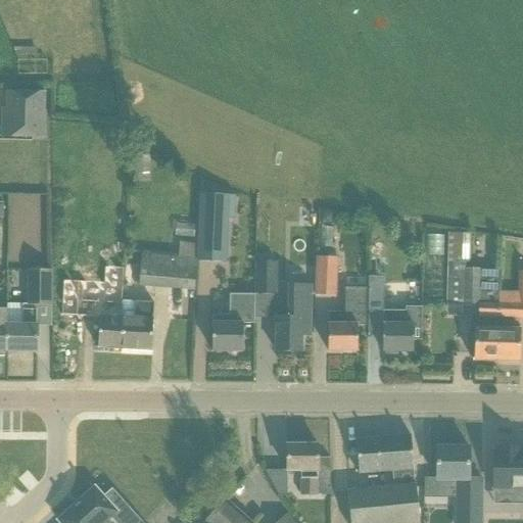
[(28,57),(49,57),(49,43),(28,43),(28,57)]
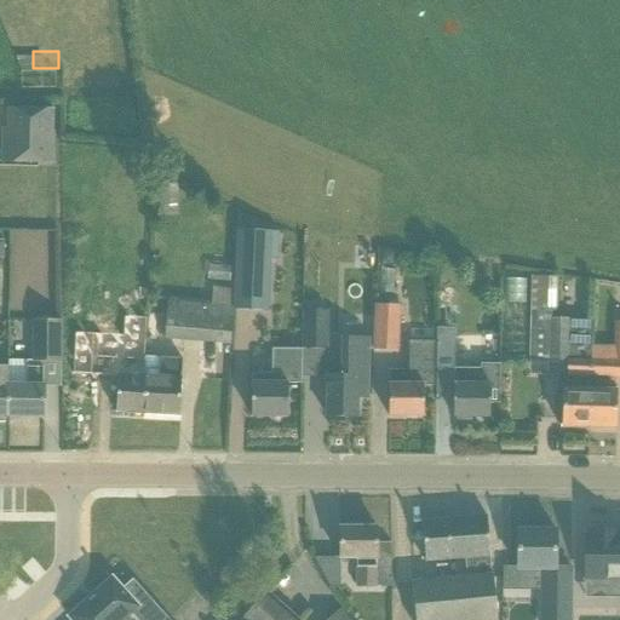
[(51,112),(15,112),(15,160),(51,160),(51,112)]
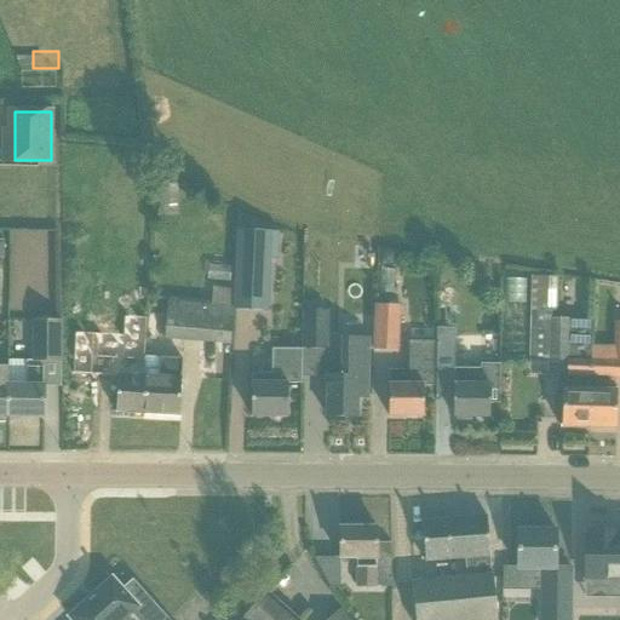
[(177,187),(159,189),(160,200),(178,197),(177,187)]
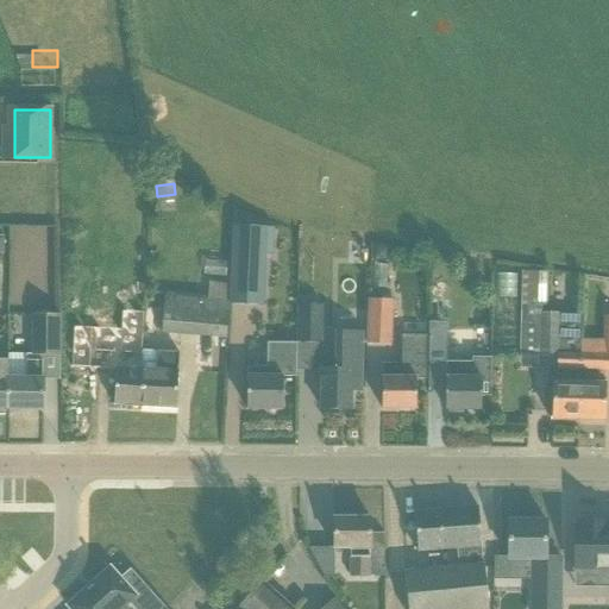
[(230,284),(228,305),(263,306),(268,228),(232,226),(230,284)]
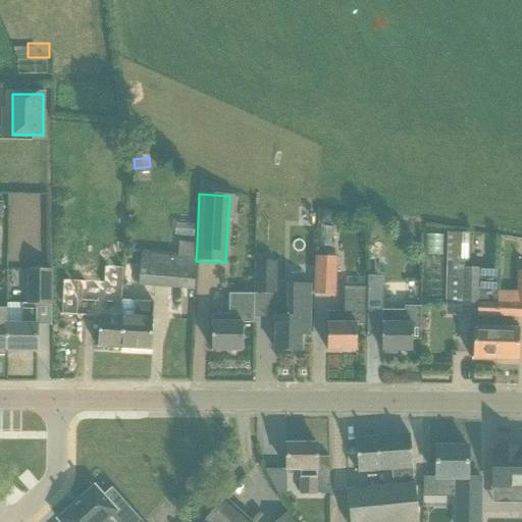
[(320,213),(319,225),(327,225),(332,221),(332,213),(320,213)]
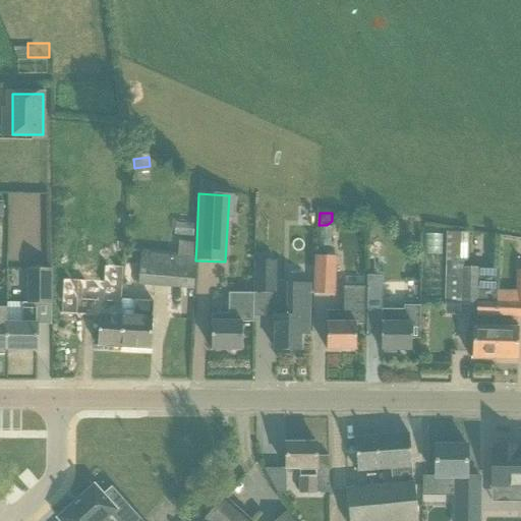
[(472,360),(494,361),(496,294),(497,294),(498,269),(461,268),(462,233),(446,233),(446,303),(460,303),(460,299),(476,299),(475,328),(473,328),(472,360)]
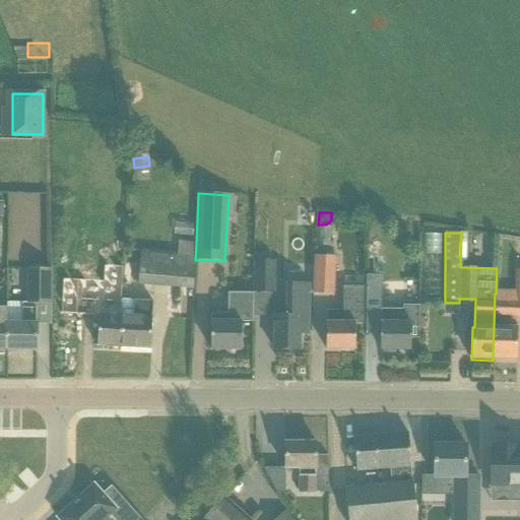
[(137,284),(176,288),(193,290),(195,260),(196,243),(178,241),(177,255),(140,252),(139,266),(137,284)]
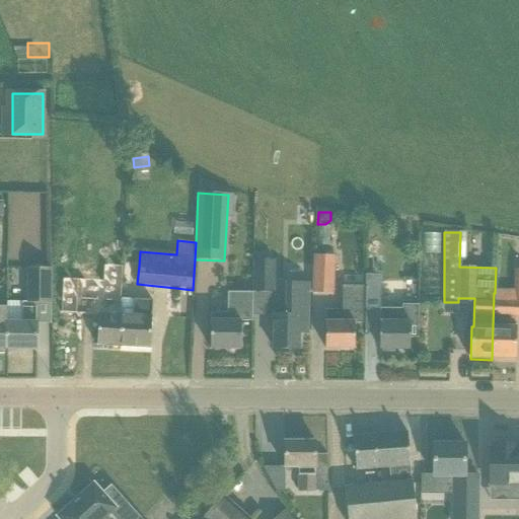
[(313,255),(311,294),(332,295),(335,256),(313,255)]
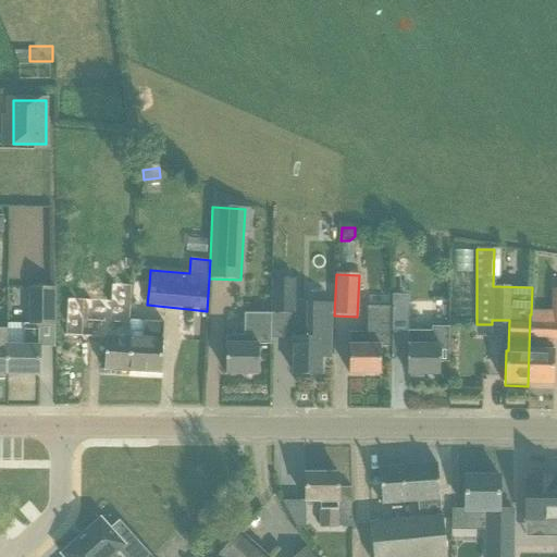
[(78,305),(121,307),(123,280),(79,277),(78,305)]
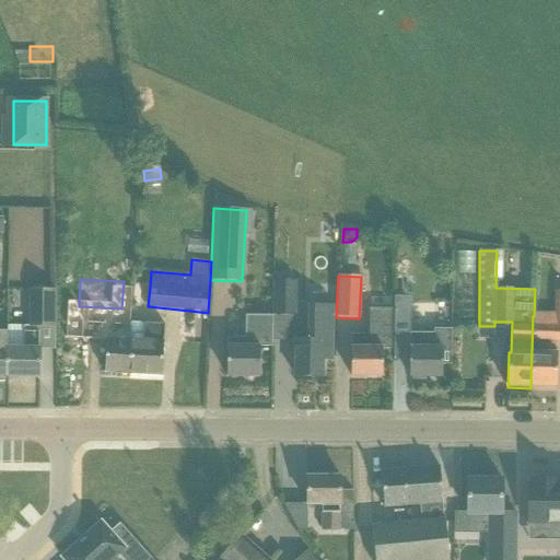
[(295,315),(295,281),(276,281),(276,315),(295,315)]
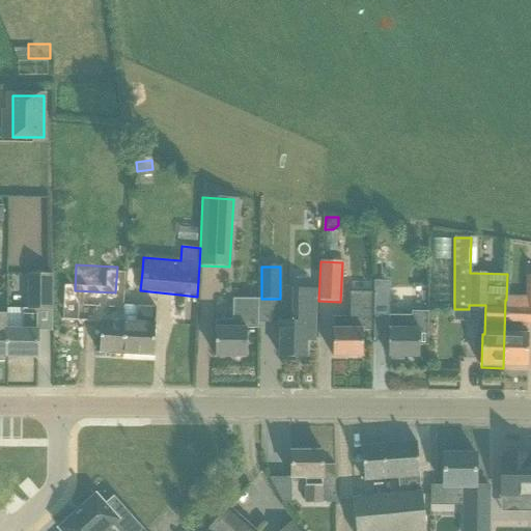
[(33,275),(28,275),(27,310),(32,310),(53,310),(53,275),(33,275)]
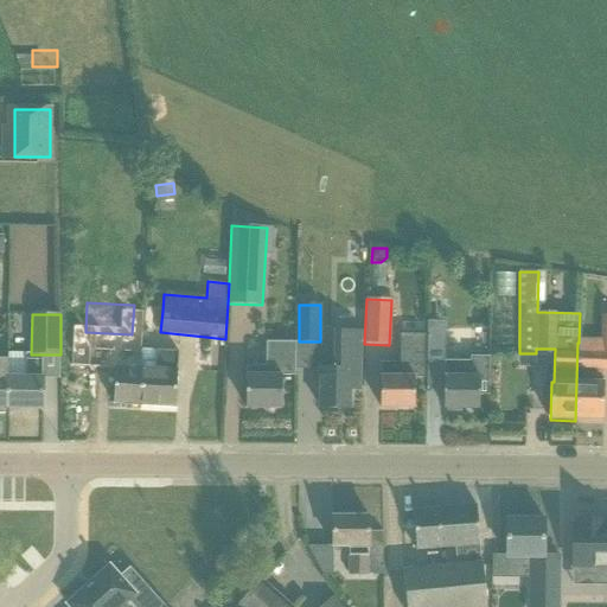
[(602,421),(604,397),(604,383),(594,383),(594,370),(601,370),(606,370),(606,315),(601,315),(600,343),(579,343),(577,343),(575,421),(602,421)]
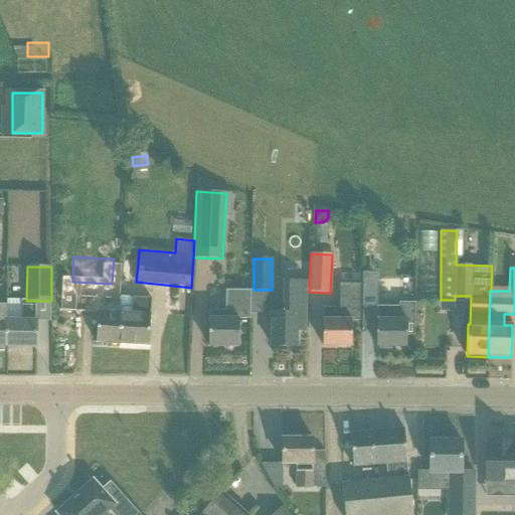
[(359,305),(359,285),(360,271),(342,271),(342,303),(338,303),(338,309),(323,309),(323,327),(323,347),(352,347),(352,320),(351,320),(351,306),(352,306),(353,305),(359,305)]
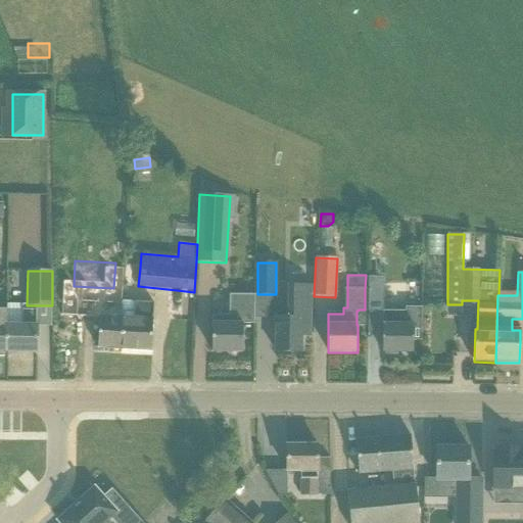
[(311,336),(311,316),(311,284),(288,284),(288,319),(276,318),(276,331),(275,351),(302,352),(302,336),(311,336)]
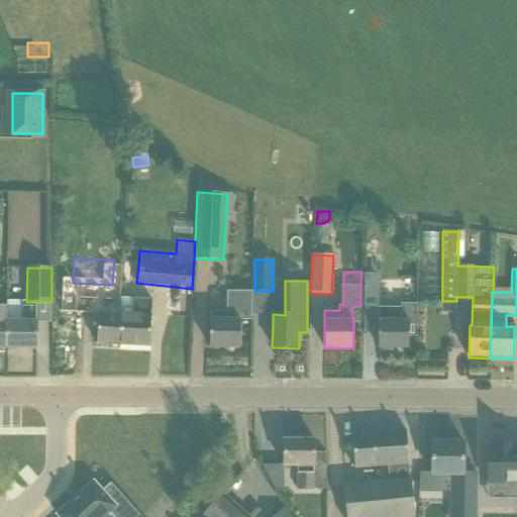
[(226,313),(210,313),(210,347),(239,347),(239,319),(250,319),(250,291),(226,291),(226,313)]
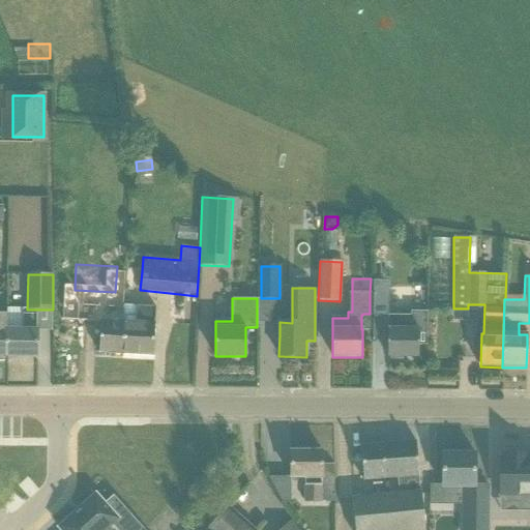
[(122,323),(123,306),(104,305),(102,321),(100,321),(99,353),(120,354),(122,323)]
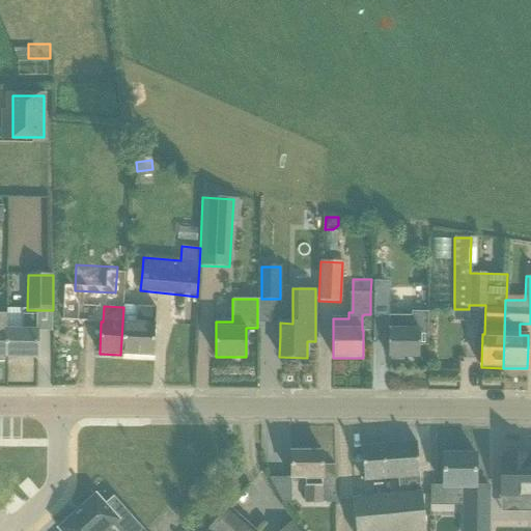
[(123,307),(122,324),(120,355),(154,357),(157,308),(136,307),(123,307)]
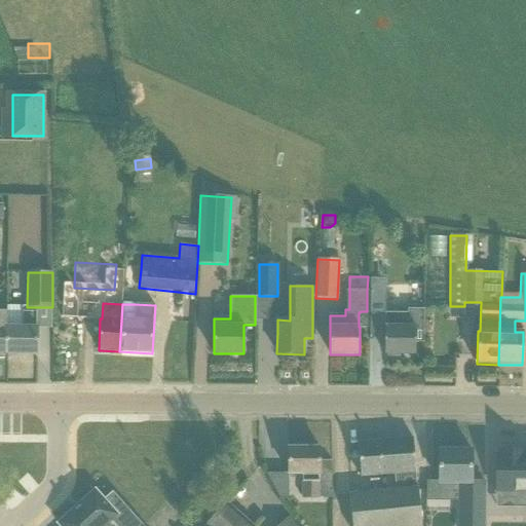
[(6,327),(6,335),(6,354),(37,354),(37,334),(37,327),(35,327),(35,312),(22,311),(22,306),(6,306),(6,312),(6,327)]
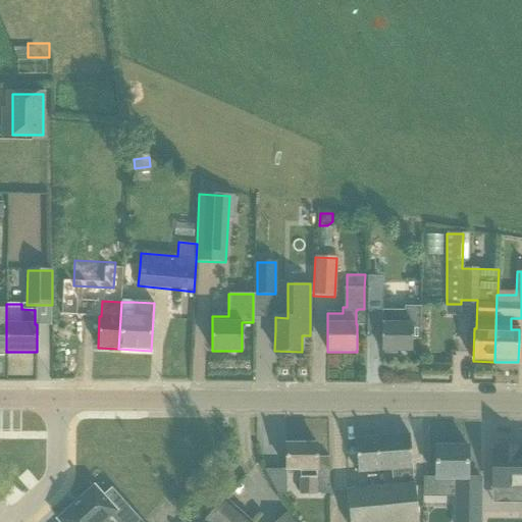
[(382,311),(367,311),(367,332),(382,332),(382,352),(412,352),(412,340),(421,340),(421,308),(405,308),(405,311),(382,311)]
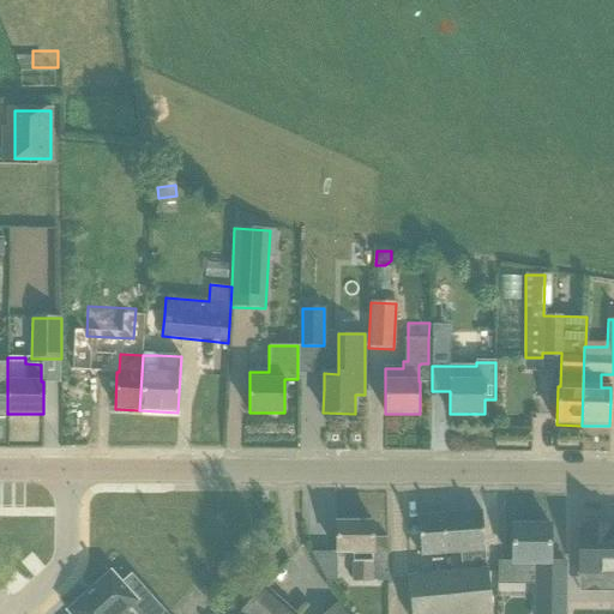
[(408,577),(409,601),(410,613),(492,613),(491,594),(488,570),(487,570),(482,512),(450,515),(453,555),(461,554),(462,572),(408,577)]
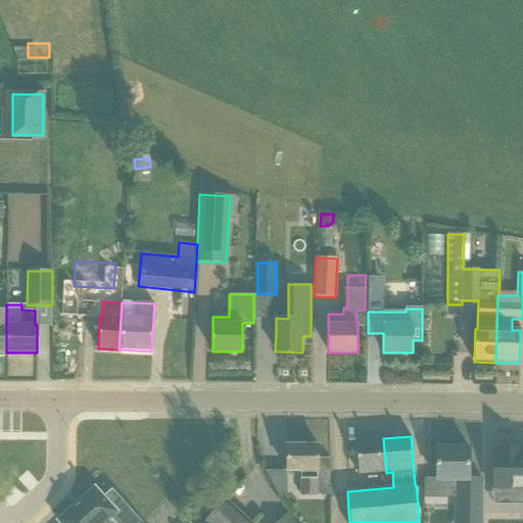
[(359,475),(386,473),(383,438),(355,440),(359,475)]
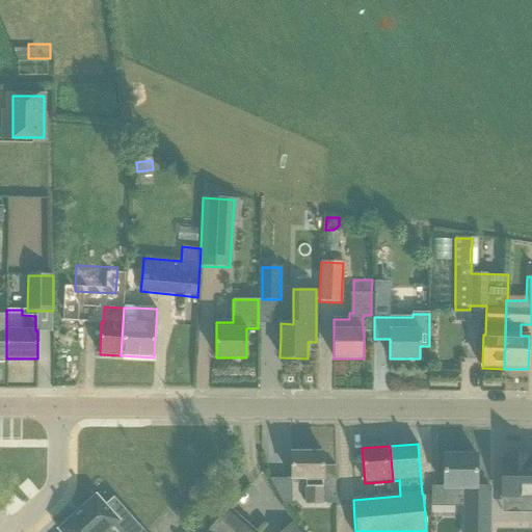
[(323,453),(292,453),(292,474),(292,480),(306,480),(306,504),(323,504),(323,503),(335,503),(335,469),(323,469),(323,453)]
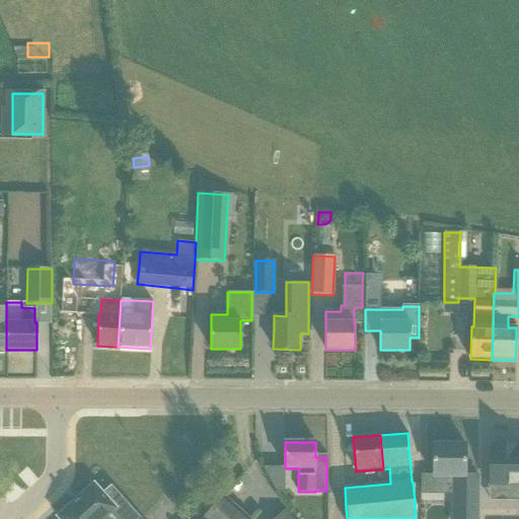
[(489,447),(488,486),(518,486),(518,444),(491,444),(491,447),(489,447)]
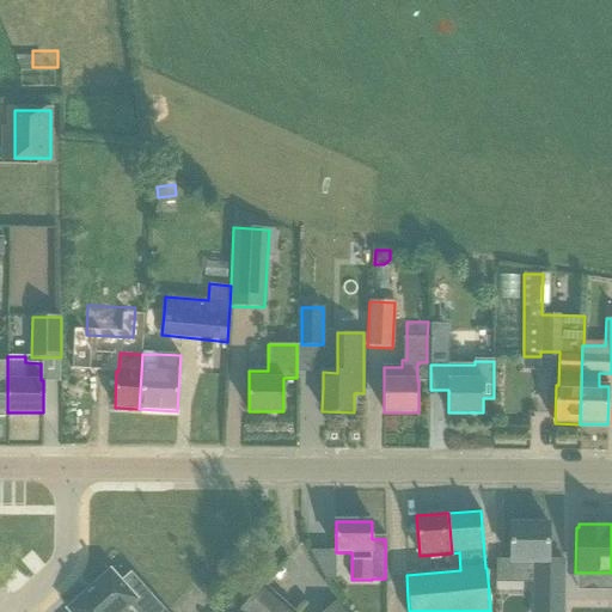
[(562,611),(562,586),(562,562),(548,562),(549,525),(512,525),(510,549),(510,563),(536,563),(534,611),(562,611)]
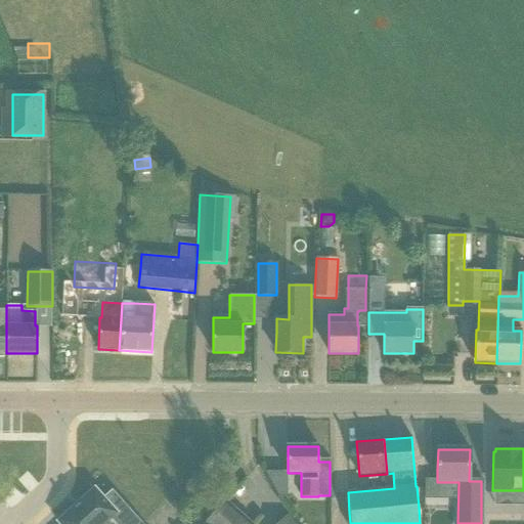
[(94,491),(57,523),(106,523),(111,521),(113,523),(140,523),(112,492),(102,500),(94,491)]
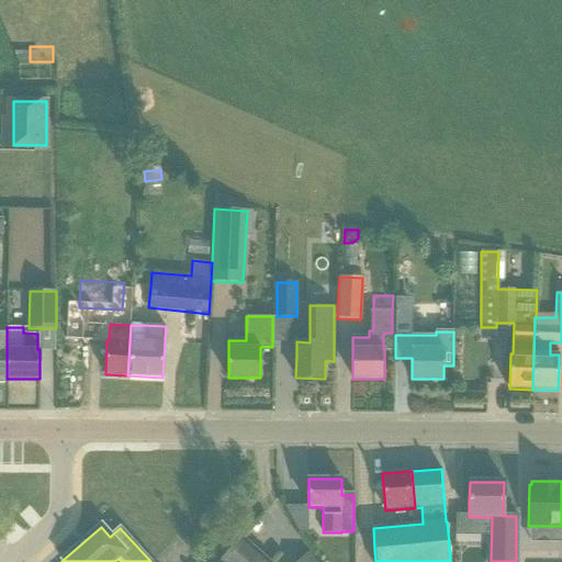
[(270,561),(243,538),(221,561),(270,561)]
